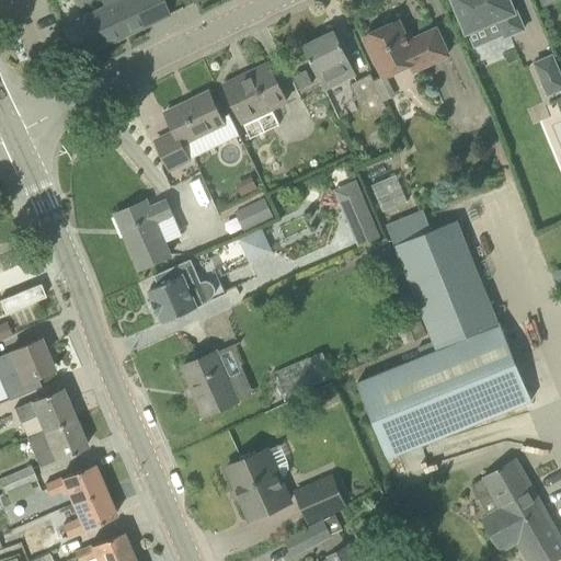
[(73,21),(88,53),(170,14),(162,0),(99,0),(103,7),(73,21)]
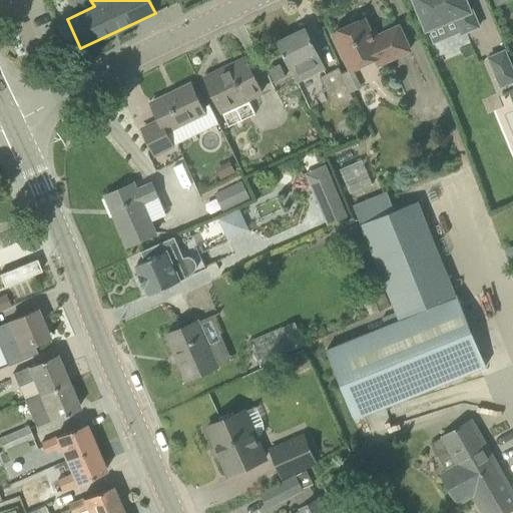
[(472,9),(471,10),(467,0),(414,0),(427,30),(456,18),(462,34),(480,27),(472,9)]
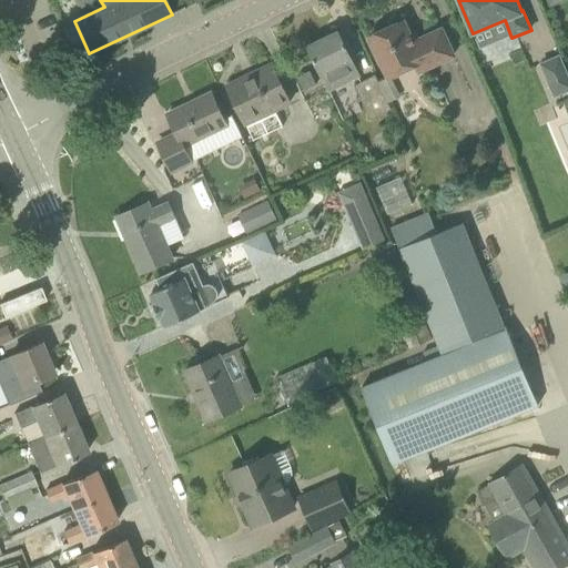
[(404,21),(369,37),(388,78),(416,64),(419,72),(455,56),(443,29),(414,42),(404,21)]
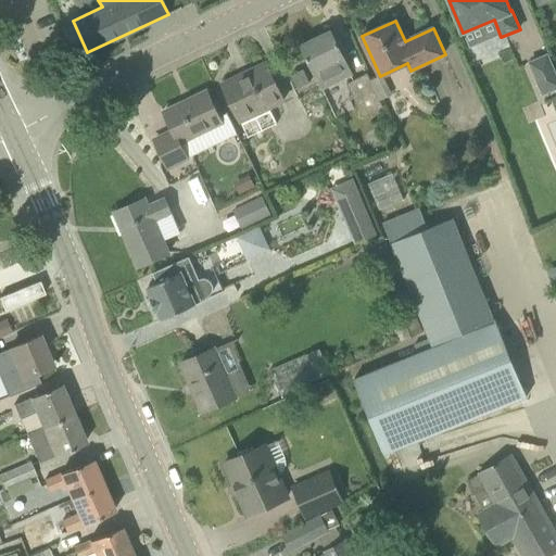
[(332,32),(302,46),(323,88),(352,74),(344,58),(332,32)]
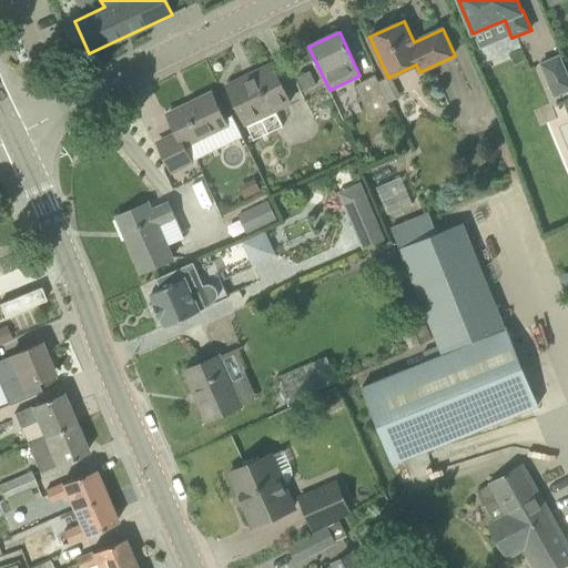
[(555,95),(567,90),(567,75),(559,57),(541,63),(555,95)]
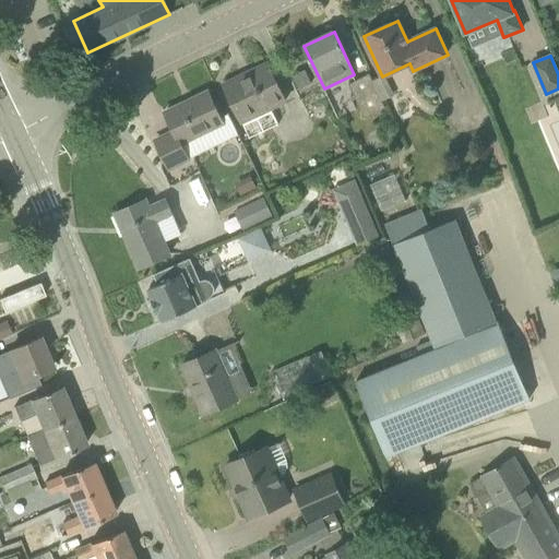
[(241,76),(224,84),(241,122),(286,100),(270,67),(242,80),(241,76)]
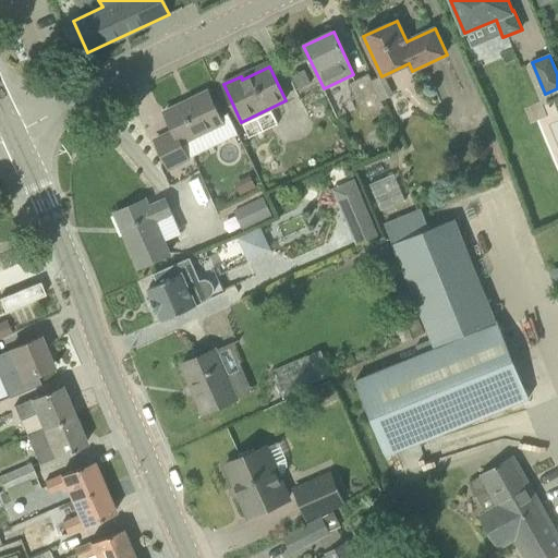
[(292,75),(299,89),(312,83),(305,70),(304,70),(306,74),(295,80),(293,75),(292,75)]
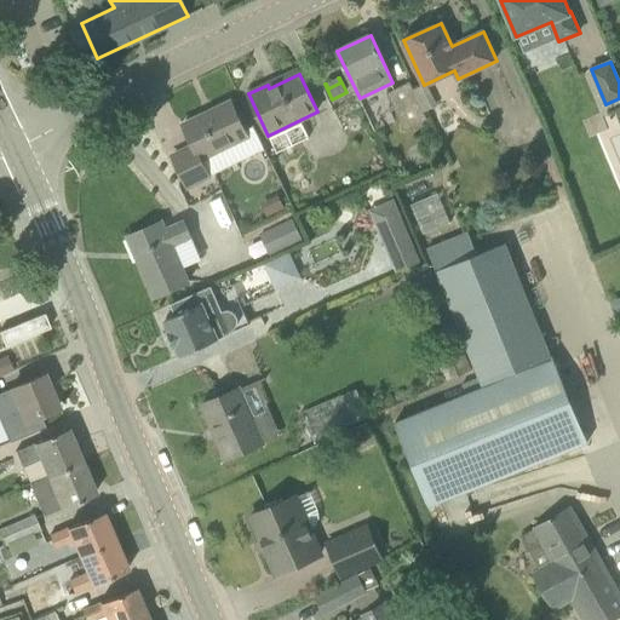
[(405,130),(428,119),(411,81),(388,93),(405,130)]
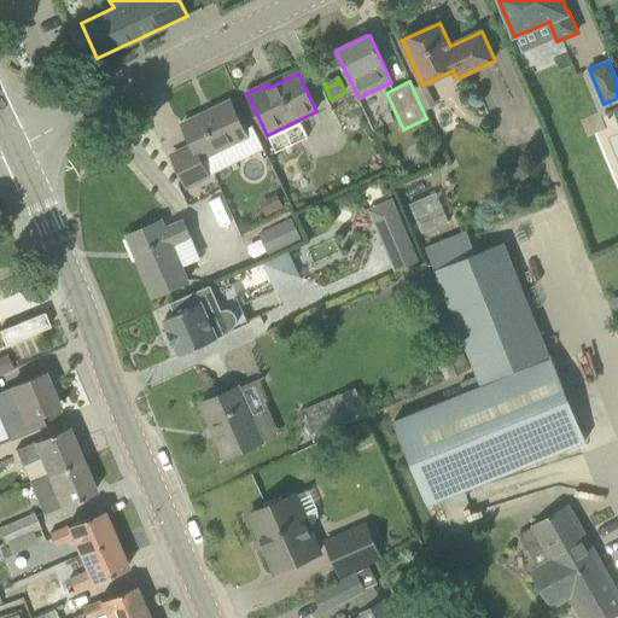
[(209,175),(264,149),(254,124),(244,129),(231,101),(182,124),(193,146),(173,156),(187,186),(209,175)]
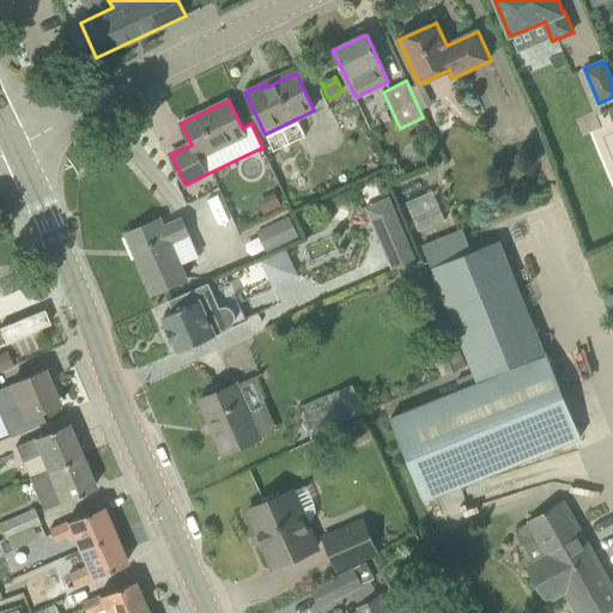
[(418,228),(444,218),(434,189),(407,199),(418,228)]
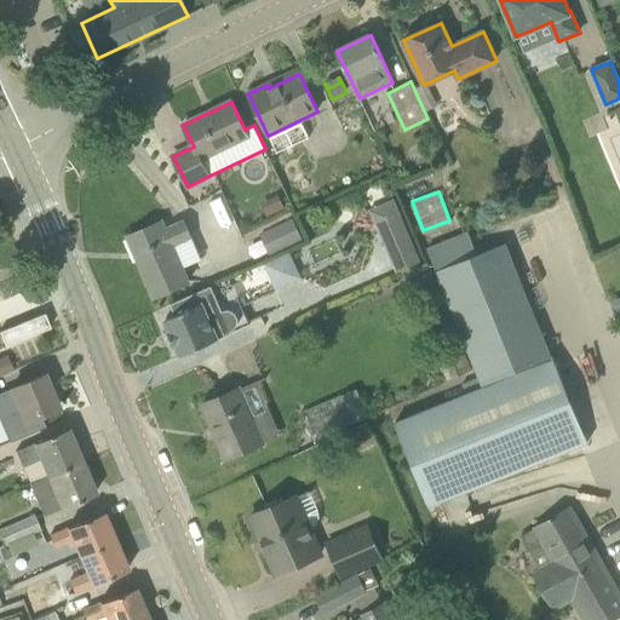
[(423,262),(402,214),(374,227),(396,274),(423,262)]
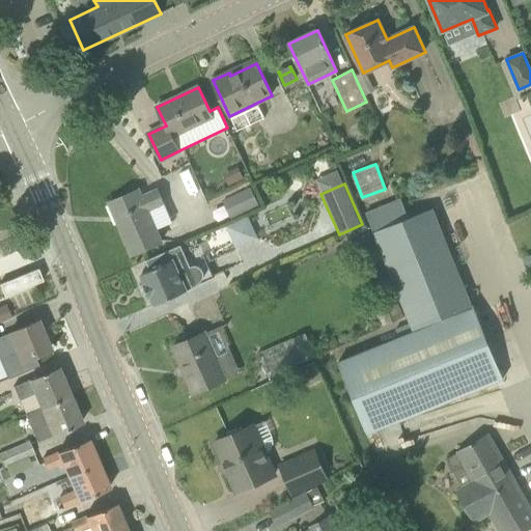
[(230,216),(259,203),(251,186),(222,199),(230,216)]
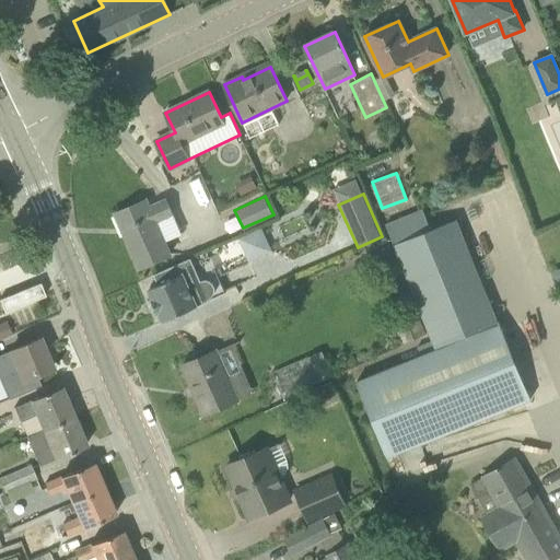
[(173,214),(166,199),(149,207),(146,200),(116,213),(140,269),(171,256),(155,222),(173,214)]
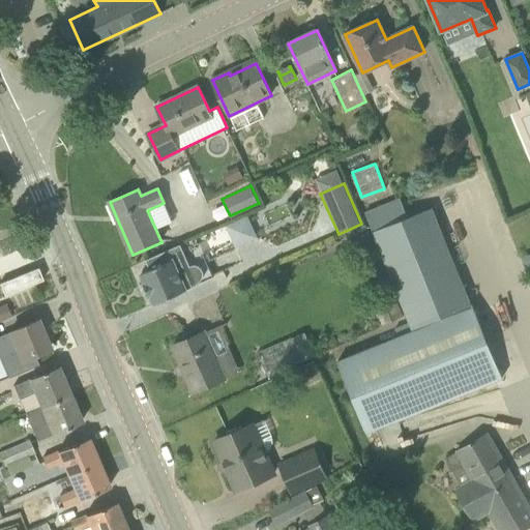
[(432,208),(408,217),(401,199),(365,212),(373,232),(410,323),(395,328),(399,336),(337,361),(366,433),(503,378),(474,306),(472,307),(471,305),(432,208)]
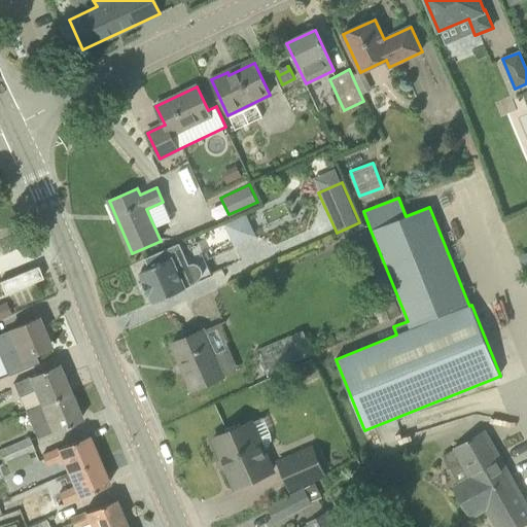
[(234,245),(256,235),(246,213),(224,223),(234,245)]
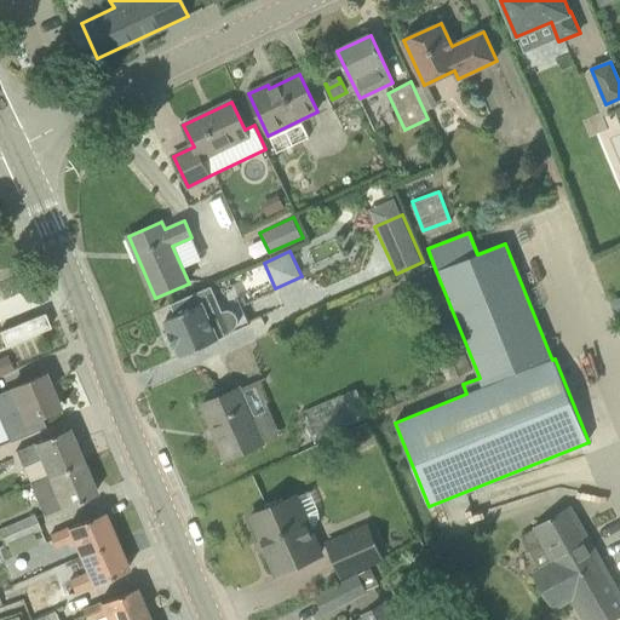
[(225,280),(212,286),(171,304),(176,316),(165,321),(165,322),(166,322),(170,332),(168,332),(174,345),(176,345),(181,355),(179,355),(181,356),(246,327),(225,280)]
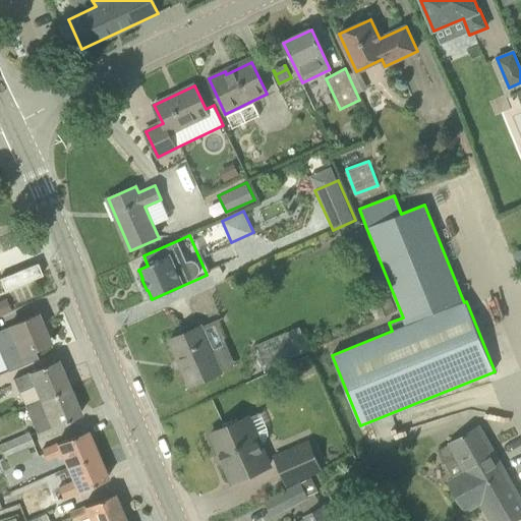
[(0,280),(4,290),(42,275),(38,264),(0,278),(0,280)]
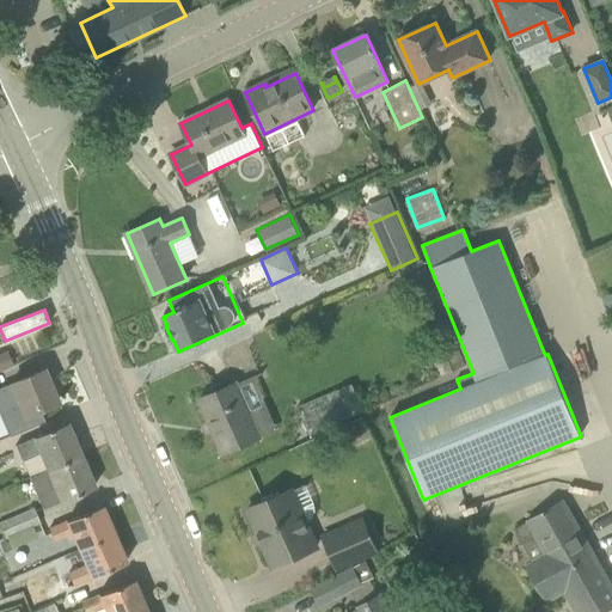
[(0,369),(13,365),(6,348),(0,350),(0,369)]
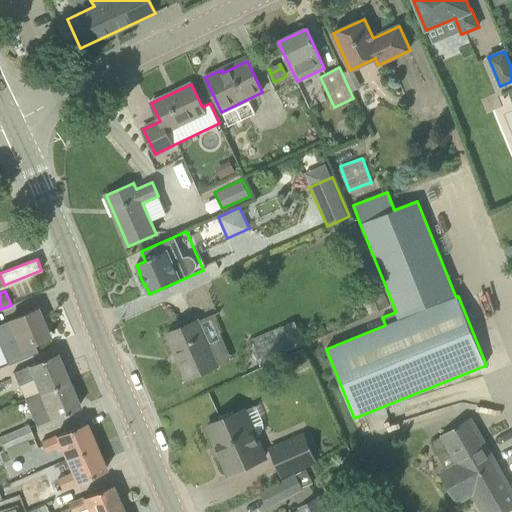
[(48,337),(36,309),(9,321),(9,322),(0,325),(0,327),(3,335),(0,336),(0,345),(8,365),(37,352),(33,343),(48,337)]
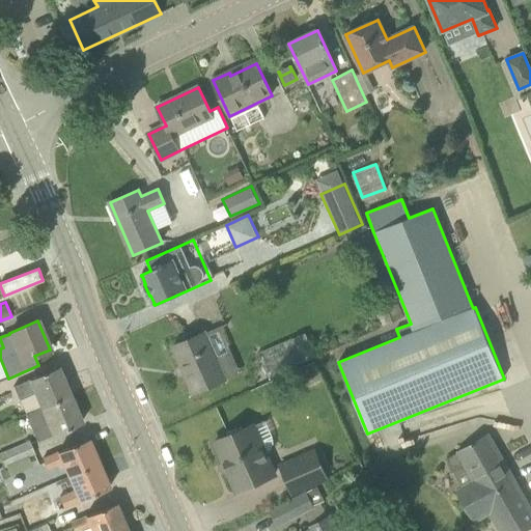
[(218,326),(206,331),(217,354),(227,348),(218,326)]
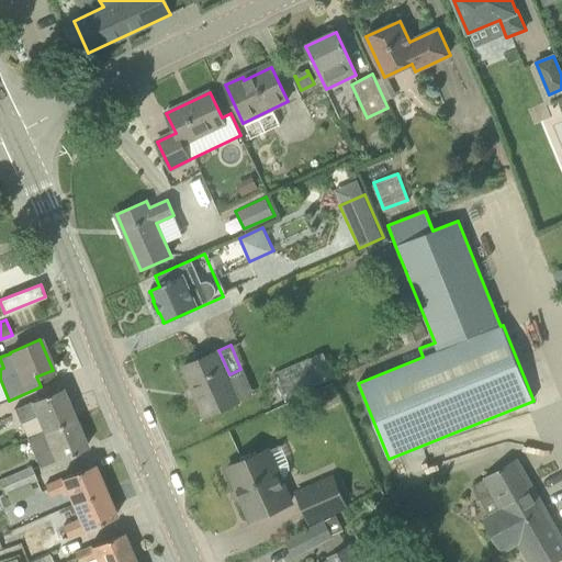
[(239,402),(217,353),(217,352),(183,367),(192,389),(194,388),(198,396),(197,397),(204,416),(239,402)]
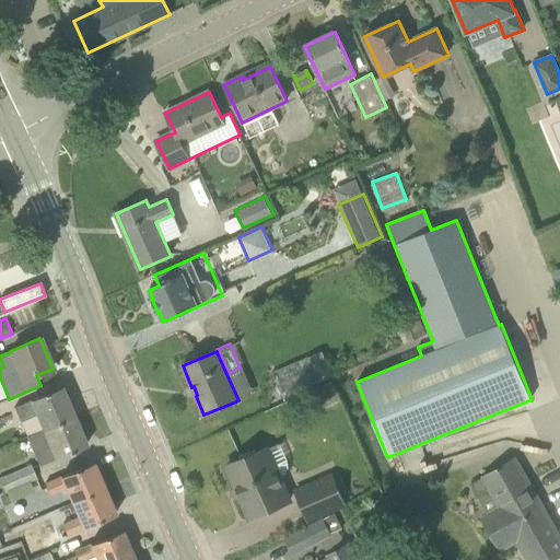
[(324,351),(272,369),(281,393),(331,375),(324,351)]
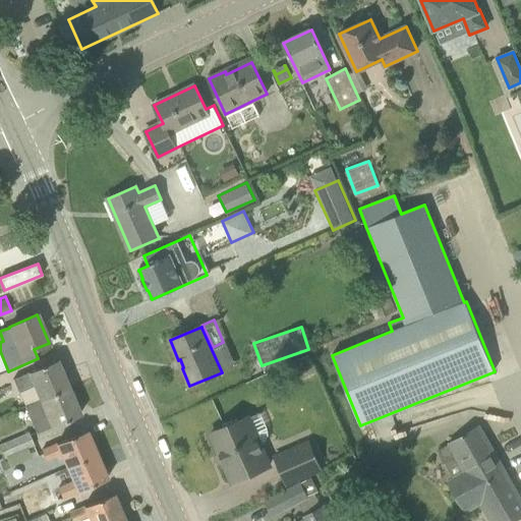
[(35,385),(41,400),(68,388),(56,360),(29,371),(29,372),(13,380),(18,392),(35,385)]
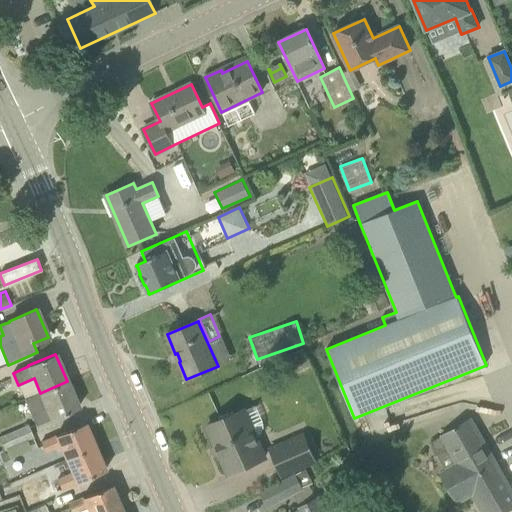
[(67,381),(40,393),(24,399),(30,413),(35,425),(51,418),(52,419),(78,408),(67,381)]
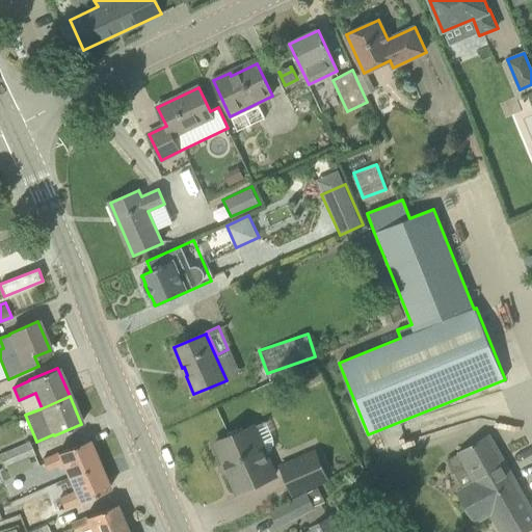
[(254,426),(229,436),(215,443),(228,472),(237,493),(257,484),(274,476),(254,426)]
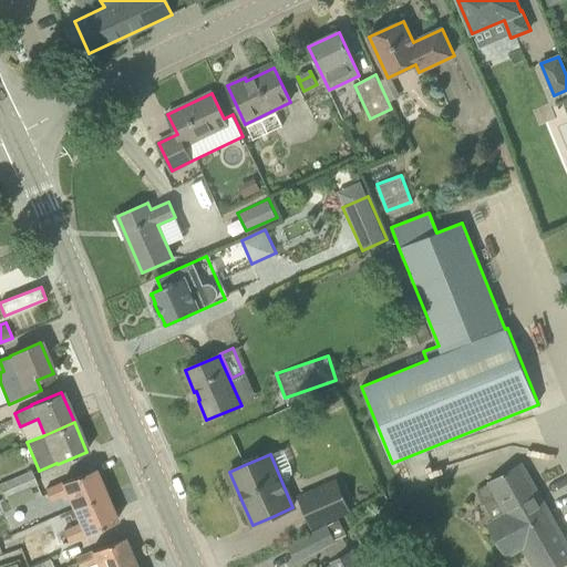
[(505,556),(506,557),(524,547),(535,566),(559,566),(566,563),(566,544),(522,464),(488,483),(476,491),(494,522),(488,526),(505,556)]
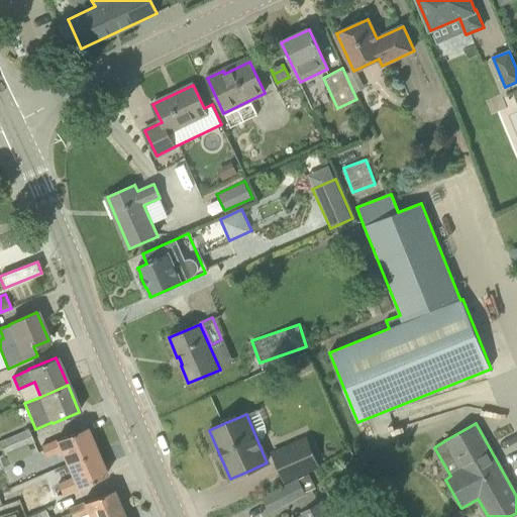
[(96,451),(86,427),(56,440),(57,440),(41,447),(45,456),(61,449),(67,464),(96,451)]
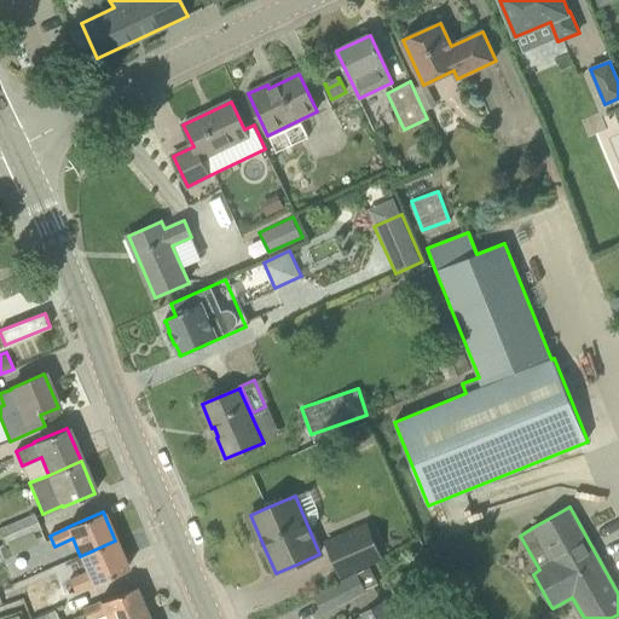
[(0,533),(4,544),(38,530),(40,528),(34,513),(0,527),(0,533)]
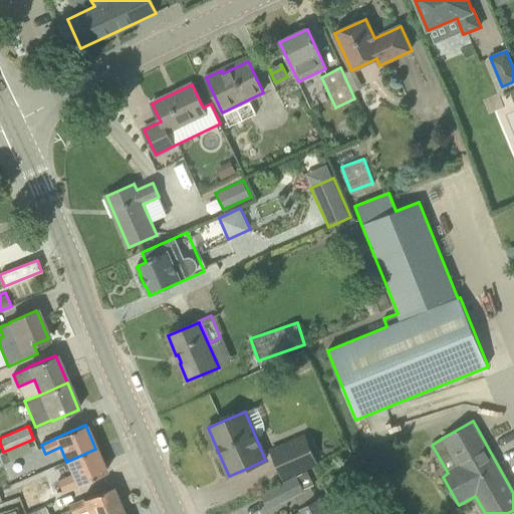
[(317,462),(316,460),(304,434),(271,449),(282,477),(317,462)]
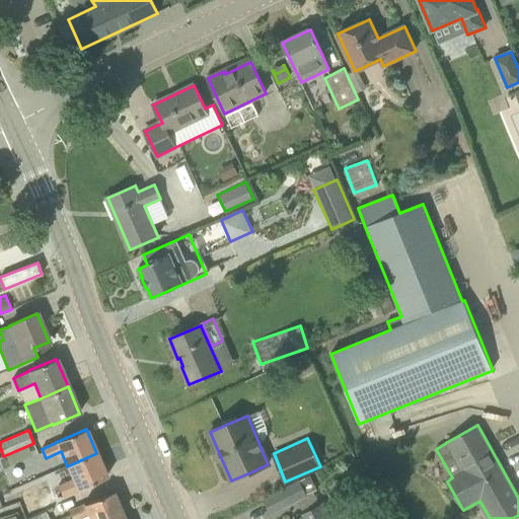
[(96,453),(67,466),(72,479),(58,486),(62,497),(106,477),(96,453)]
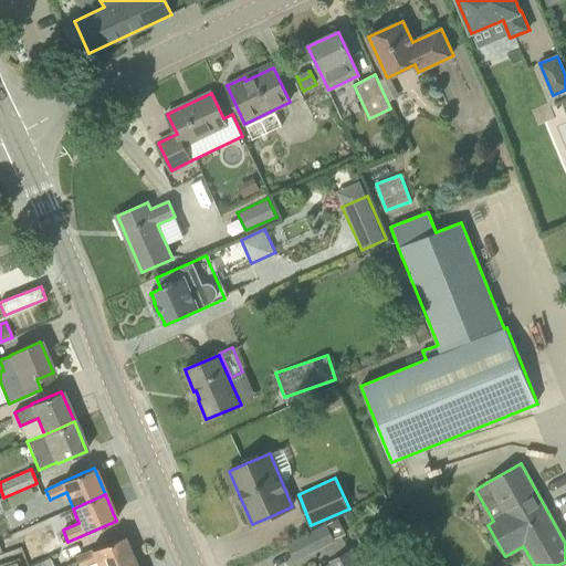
[(296,561),(325,545),(335,540),(327,525),(289,546),(296,561)]
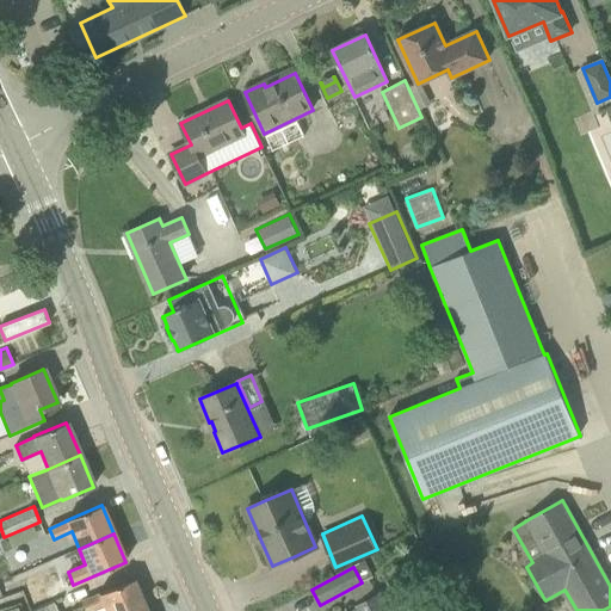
[(81,602),(84,610),(90,610),(103,605),(105,610),(135,610),(146,608),(134,579),(81,602)]
